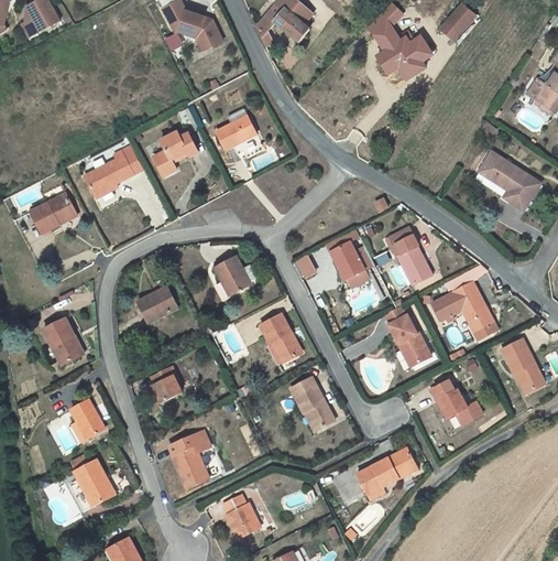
[(20,19),(26,31),(57,15),(48,0),(26,0),(24,1),(23,17),(20,19)]
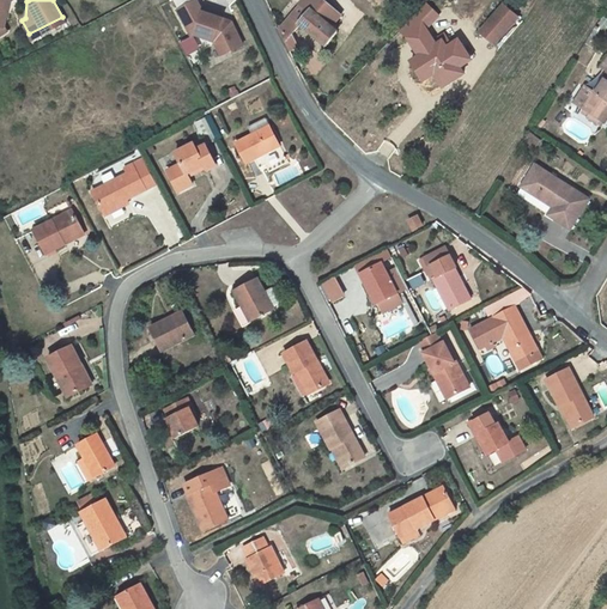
[(202,0),(180,0),(193,26),(196,25),(216,32),(222,47),(243,36),(234,13),(231,14),(223,12),(224,10),(205,2),(202,0)]
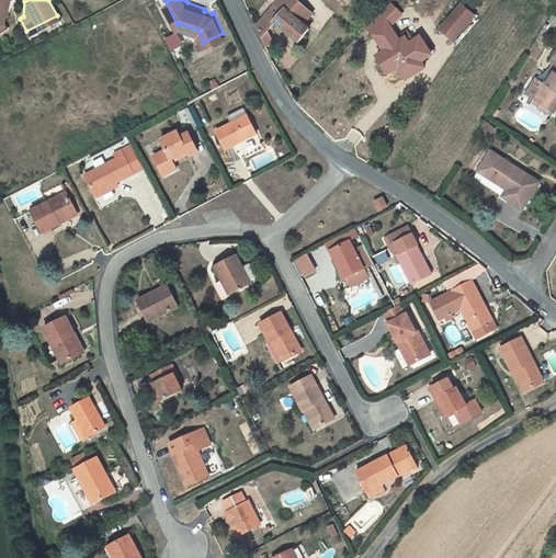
[(294,19),(301,11),(286,0),(282,0),(256,27),(262,40),(268,35),(276,25),(301,45),(311,33),(294,19)]
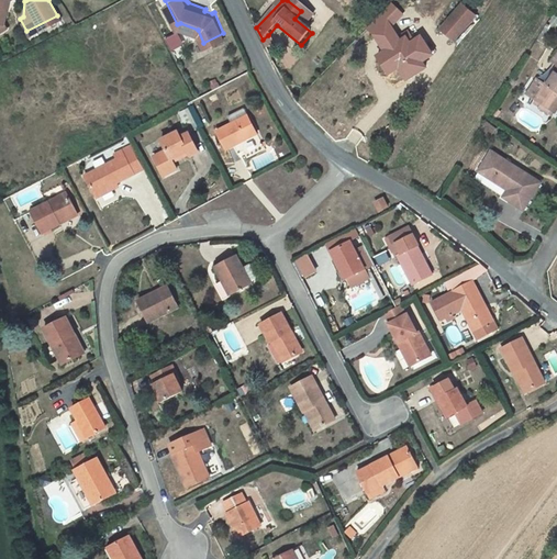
[(392,3),(369,28),(379,37),(403,13),(392,3)]
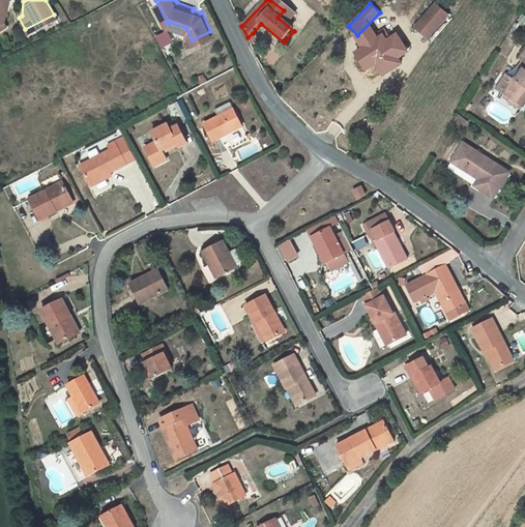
[(453,17),(439,4),(419,27),(433,39),(453,17)]
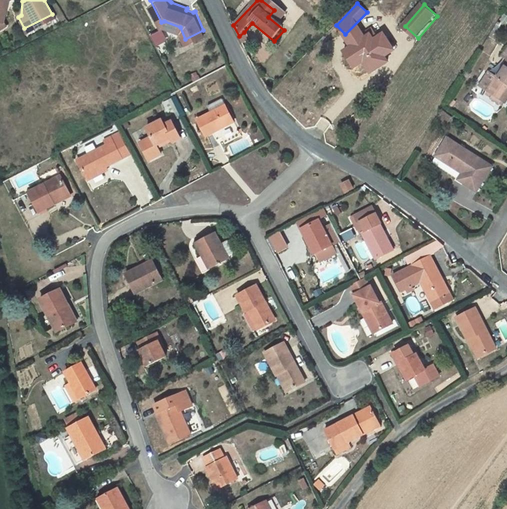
[(249,40),(244,32),(239,36),(244,45),(249,40)]
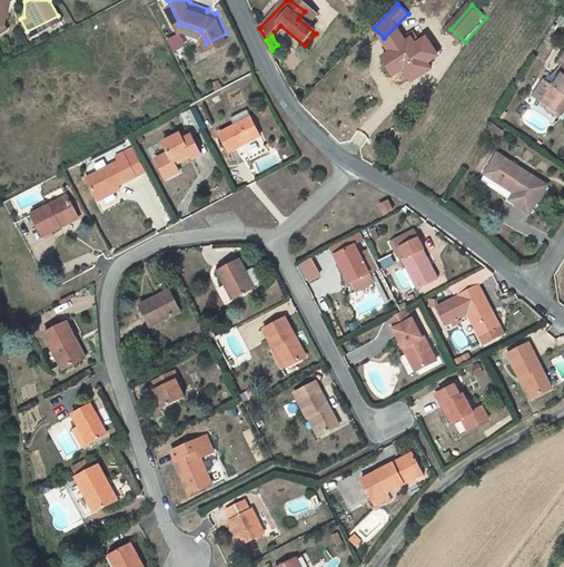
[(415,39),(391,55),(402,72),(408,68),(416,80),(434,69),(415,39)]
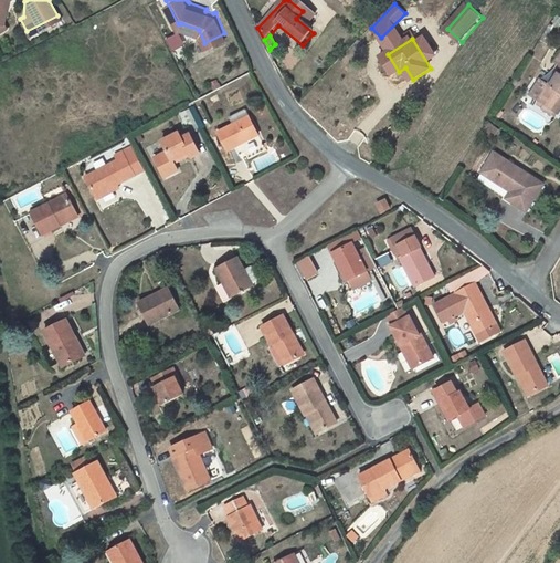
[(532,97),(540,103),(548,107),(545,113),(553,118),(556,114),(559,115),(559,61),(558,65),(559,65),(559,73),(550,87),(542,82),(532,97)]
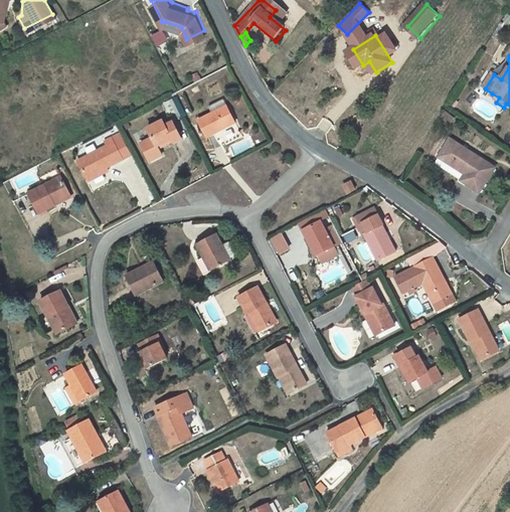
[(274,79),(270,72),(263,77),(266,84),(274,79)]
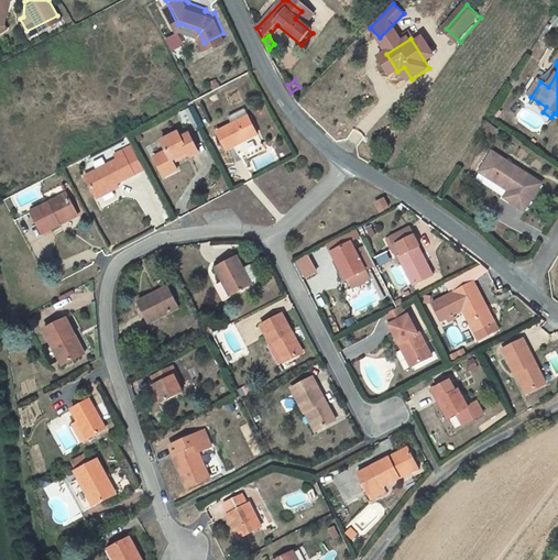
[(543,112),(546,107),(538,102),(535,108),(543,112)]
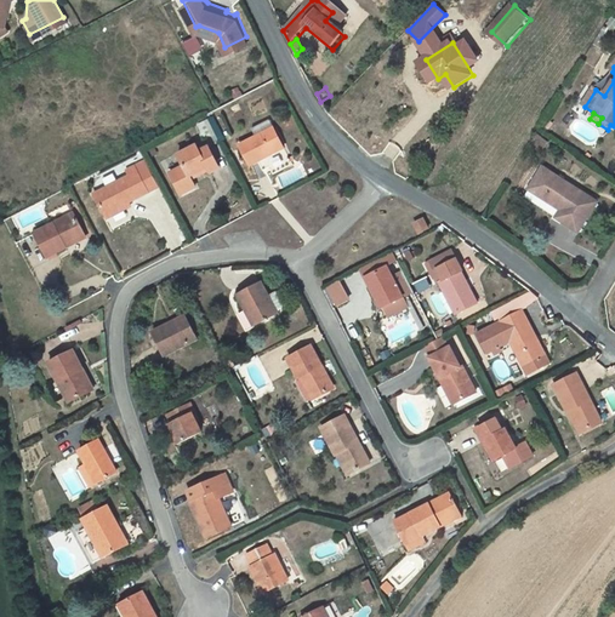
[(241,142),(252,163),(260,158),(265,167),(291,155),(272,118),(255,126),(258,133),(241,142)]
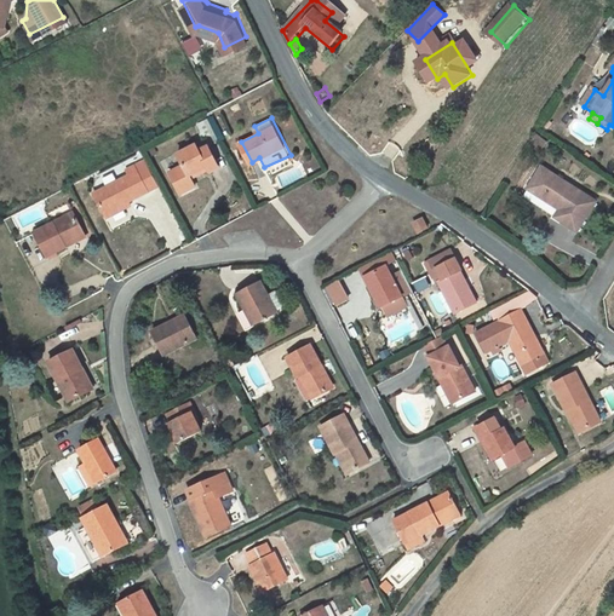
[(188,149),(170,159),(182,180),(199,171),(201,176),(211,170),(200,150),(191,154),(188,149)]
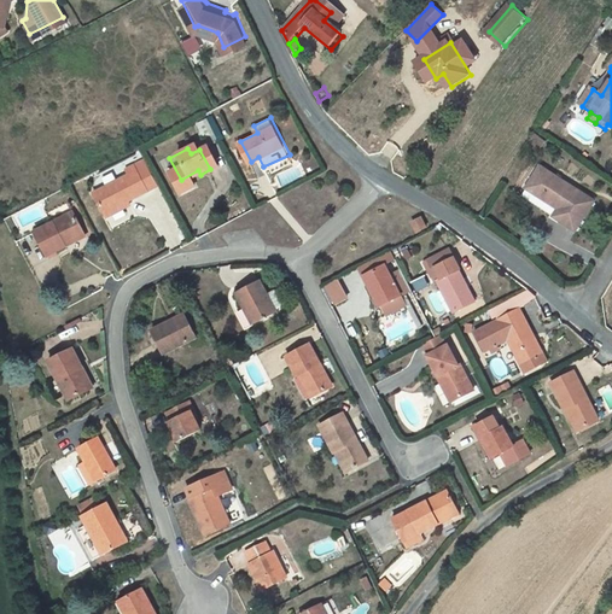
[(128,175),(93,193),(104,214),(128,200),(157,185),(144,159),(124,170),(128,175)]
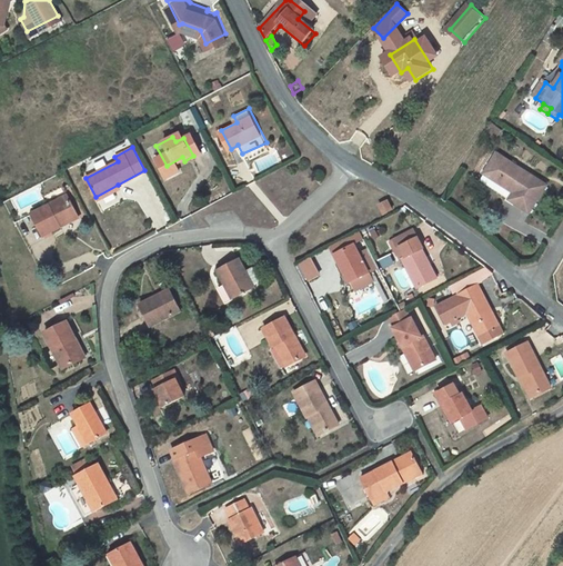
[(485,175),(481,181),(514,206),(529,216),(548,189),(499,155),(484,175),(485,175)]
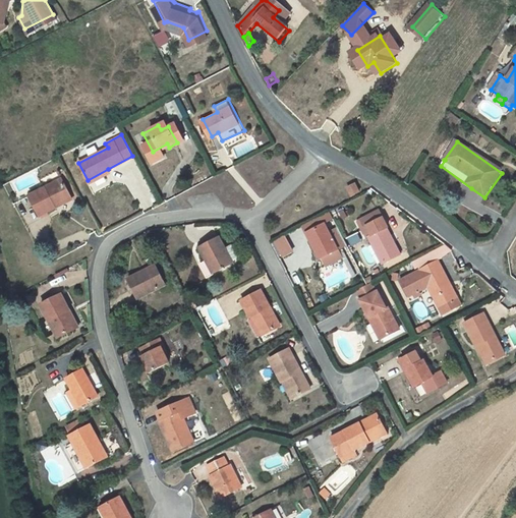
[(110,173),(108,169),(88,180),(90,183),(110,173)]
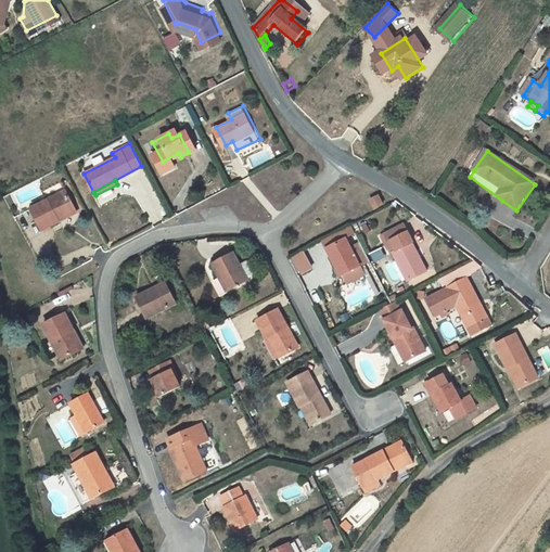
[(42,230),(61,221),(59,218),(75,209),(65,191),(32,208),(42,230)]
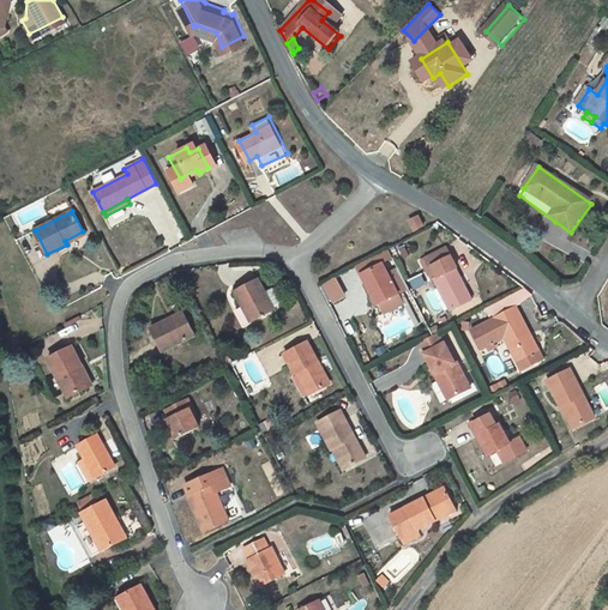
[(408,225),(417,219),(411,211),(403,215),(408,225)]
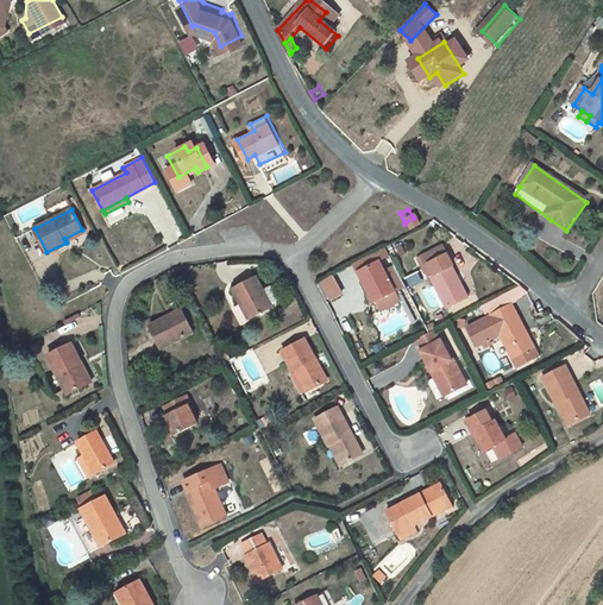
[(85,233),(82,229),(64,239),(67,243),(85,233)]
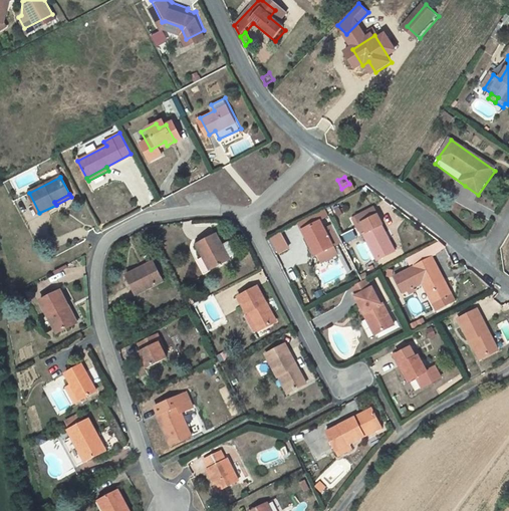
[(373,206),(357,214),(361,223),(359,224),(373,251),(392,242),(373,206)]
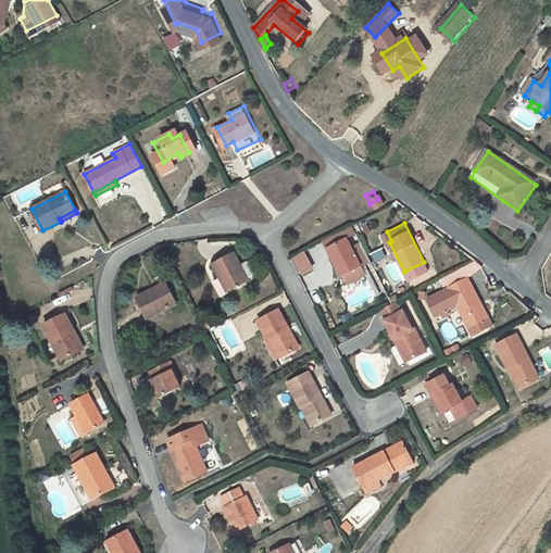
[(346,236),(326,246),(330,254),(327,256),(337,276),(343,273),(355,267),(360,264),(346,236)]
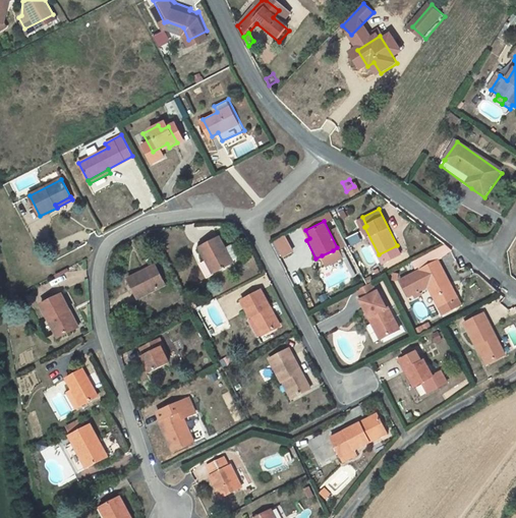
[(219,234),(199,244),(213,271),(233,261),(219,234)]
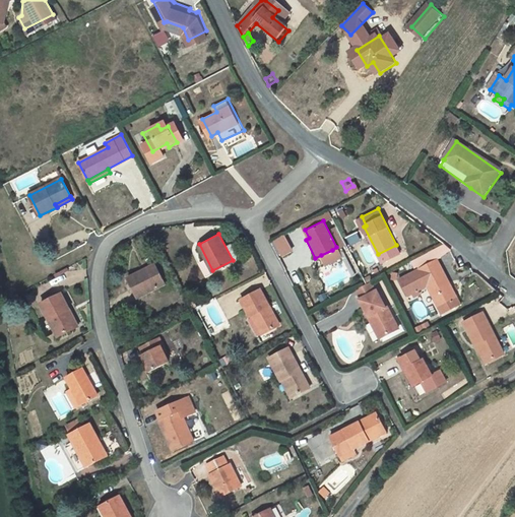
[(267,243),(273,261),(288,255),(281,238),(267,243)]
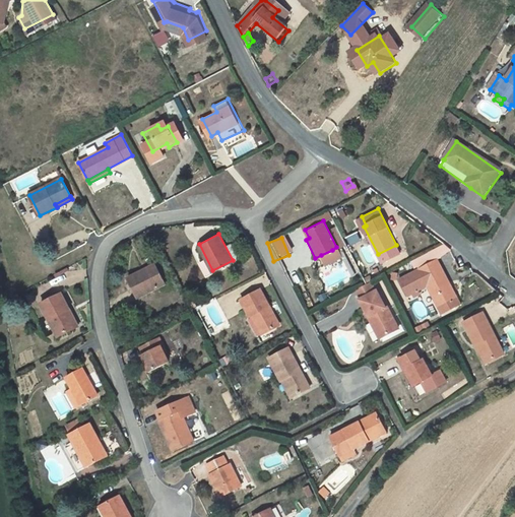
[(336,258),(332,250),(321,255),(324,263),(336,258)]
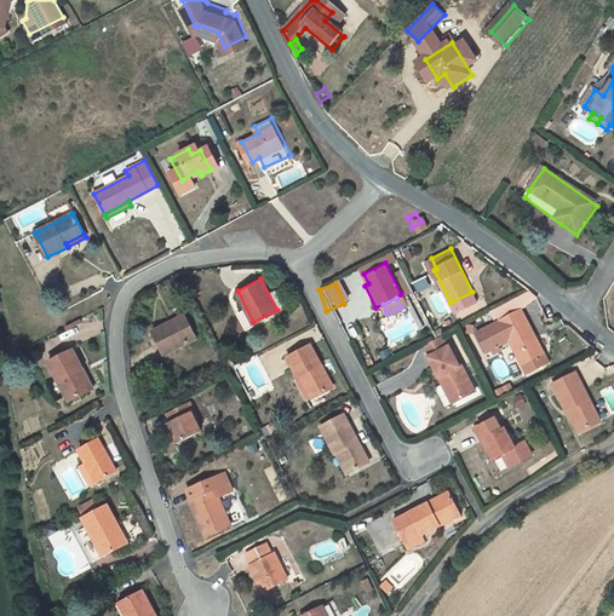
[(501,317),(517,309),(511,298),(497,305),(501,317)]
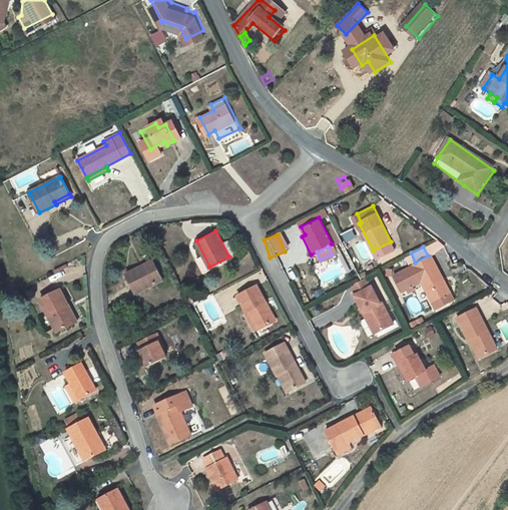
[(437,308),(450,300),(447,293),(448,292),(440,277),(442,276),(430,253),(428,256),(415,263),(394,275),(403,291),(419,282),(417,278),(420,276),(437,308)]
